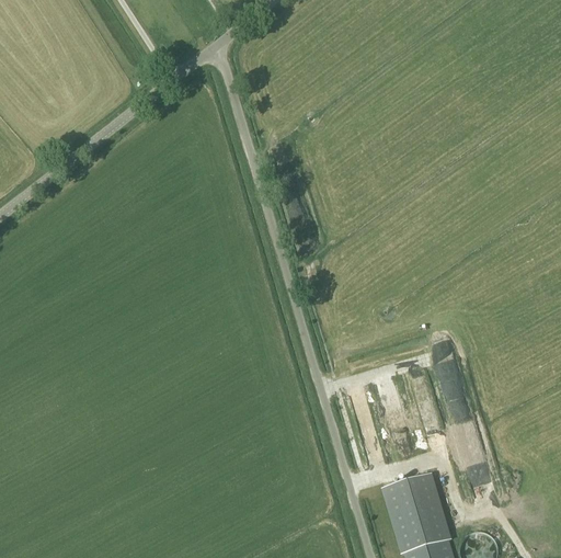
[(443,356),(446,388),(461,387),(458,355),(443,356)]
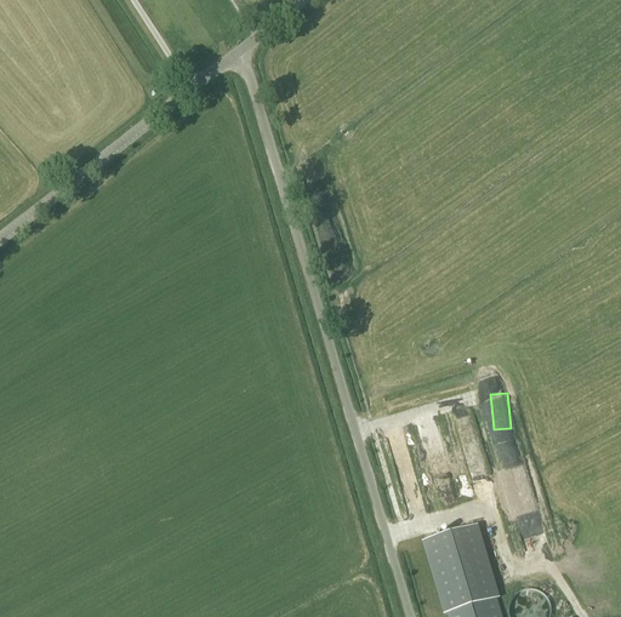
[(463,432),(473,427),(467,415),(457,421),(463,432)]
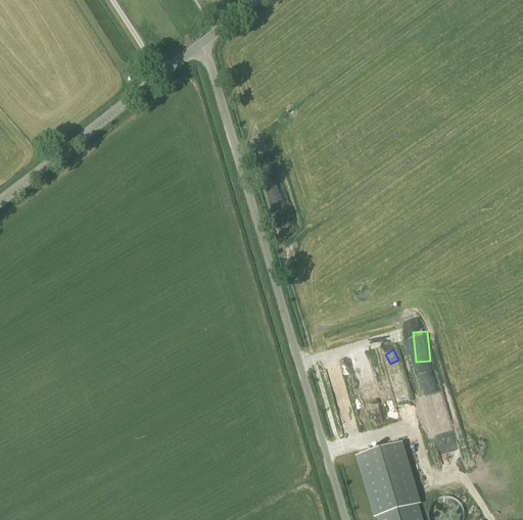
[(329,370),(343,368),(341,359),(327,361),(329,370)]
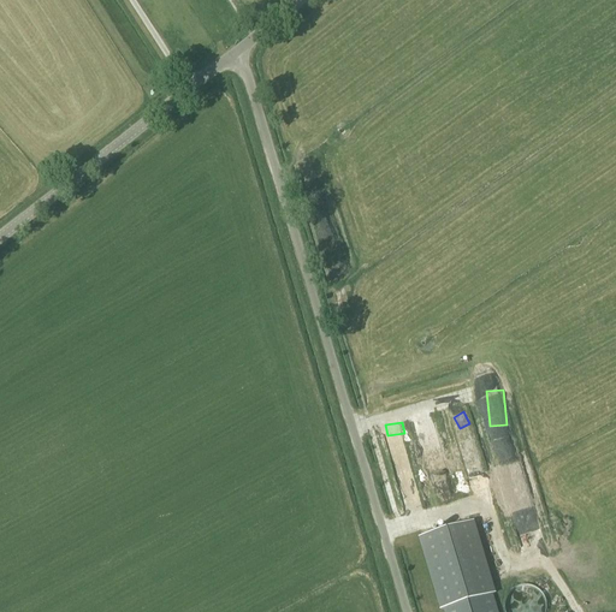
[(443,606),(444,611),(498,611),(492,592),(495,592),(473,520),(420,535),(442,607),(443,606)]
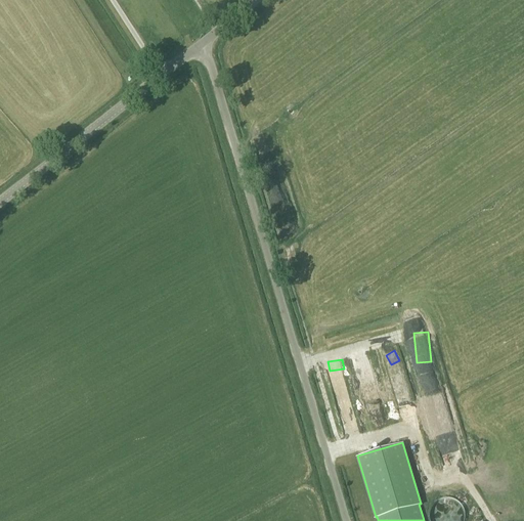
[(429,513),(430,517),(431,520),(463,520),(465,518),(465,514),(465,510),(463,507),(461,503),(457,500),(453,497),(450,496),(445,496),(441,497),(437,498),(433,503),(431,506),(430,510),(429,513)]
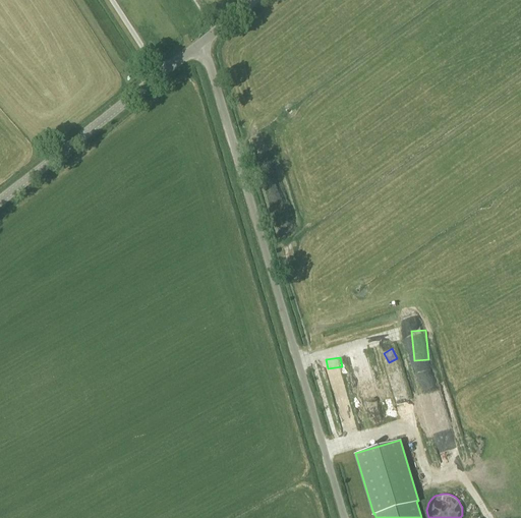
All buildings are outlined.
